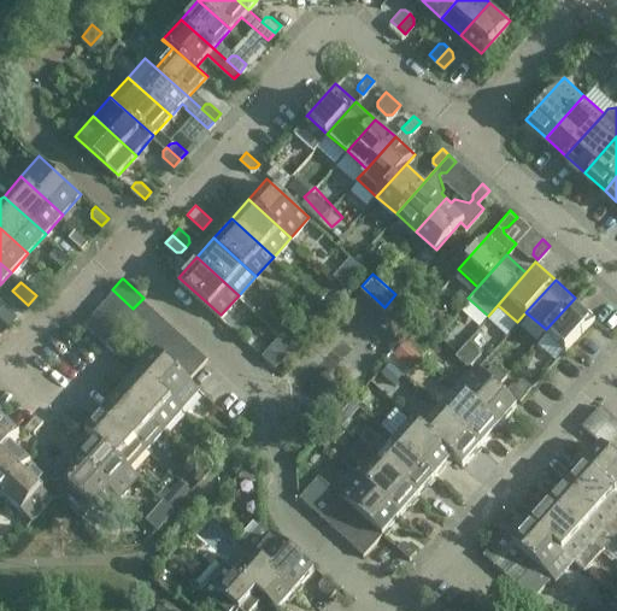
[(133,309),(112,289),(103,300),(124,319),(133,309)]
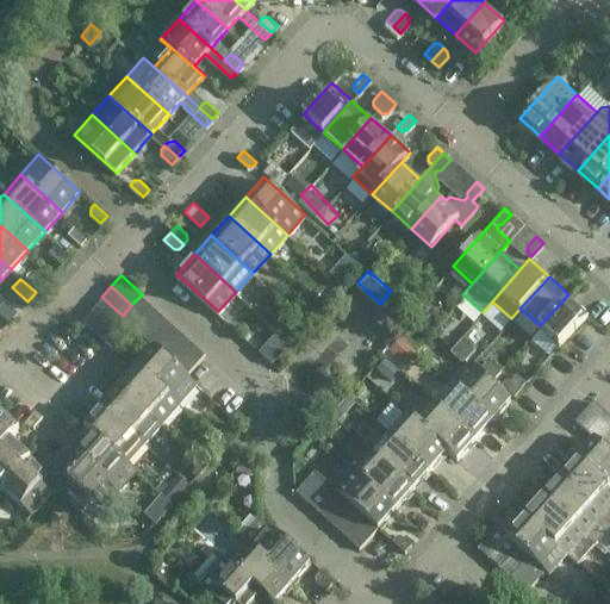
[(142,294),(131,305),(123,316),(134,325),(153,304),(142,294)]
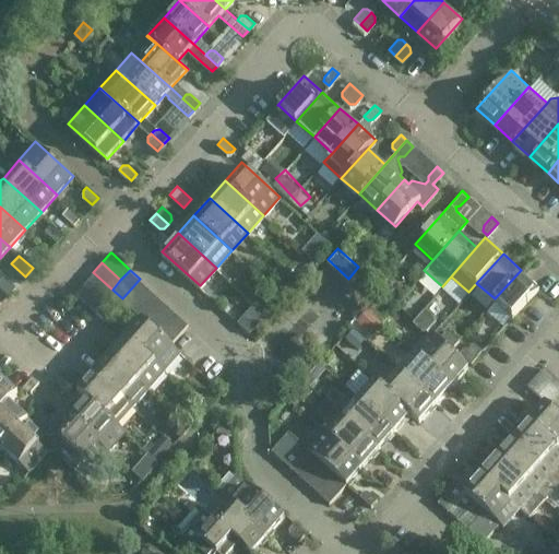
[(521,270),(495,298),(512,316),(539,286),(521,270)]
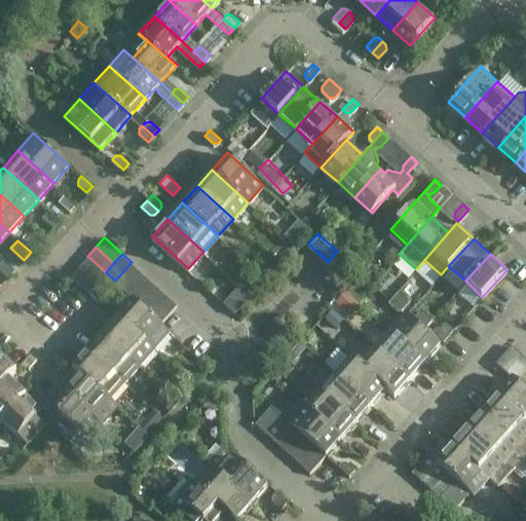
[(106,272),(87,256),(79,265),(97,282),(106,272)]
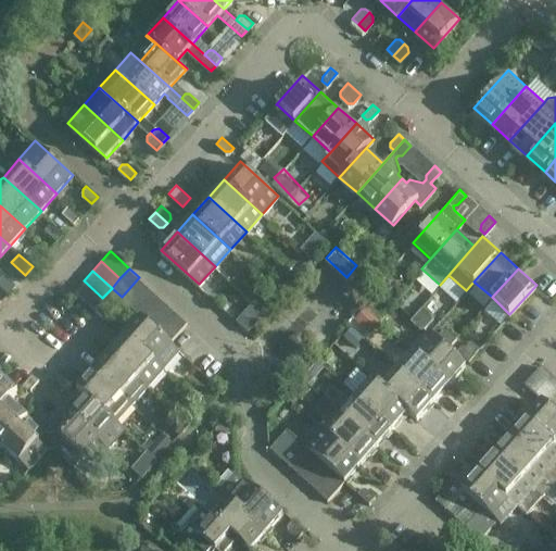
[(0,284),(9,292),(15,285),(2,273),(0,275),(0,284)]
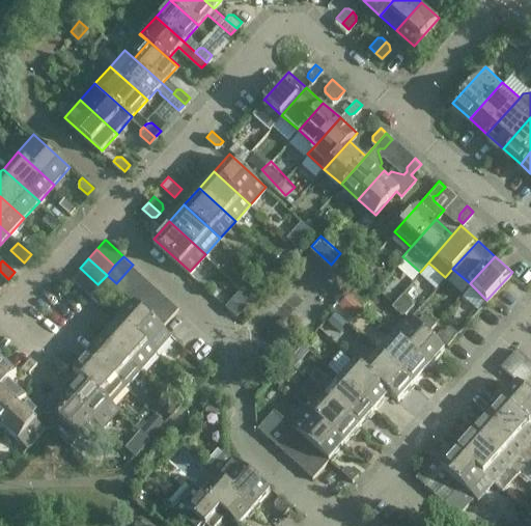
[(133,265),(116,283),(124,291),(141,273),(133,265)]
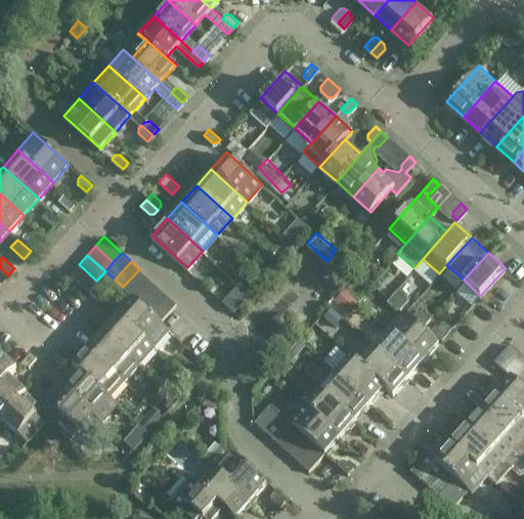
[(96,280),(79,264),(71,272),(89,289),(96,280)]
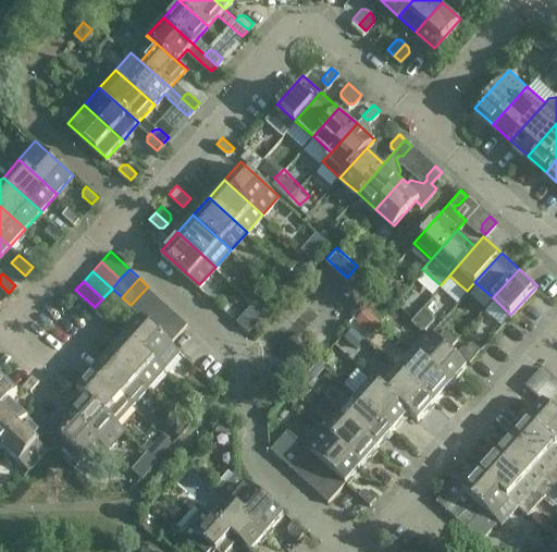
[(148,286),(131,305),(140,314),(158,294),(148,286)]
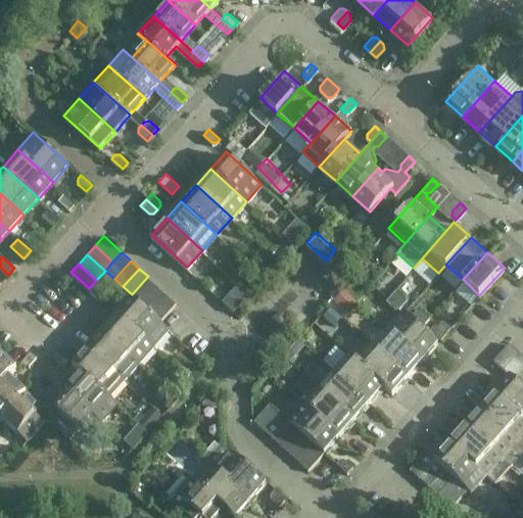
[(105,271),(96,280),(89,288),(98,297),(114,279),(105,271)]
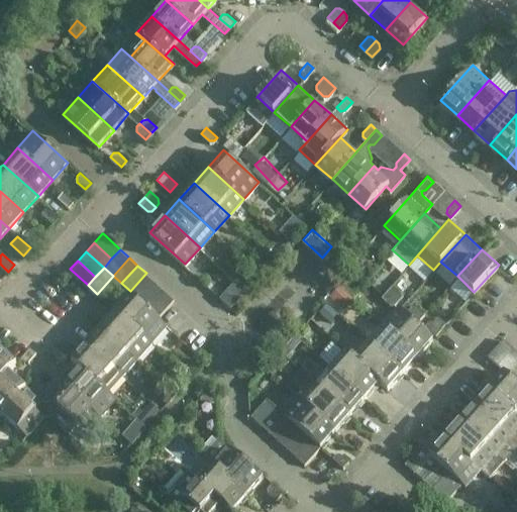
[(130,291),(131,292),(139,299),(156,281),(146,273),(130,291)]
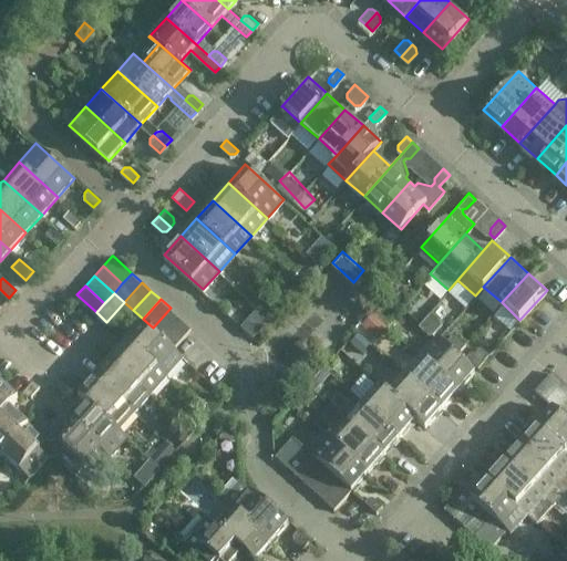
[(413,311),(421,319),(423,317),(429,311),(420,303),(413,311)]
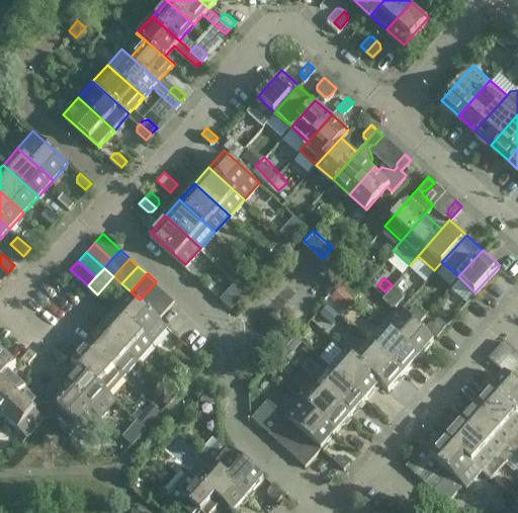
[(237,278),(224,294),(234,303),(247,286),(237,278)]
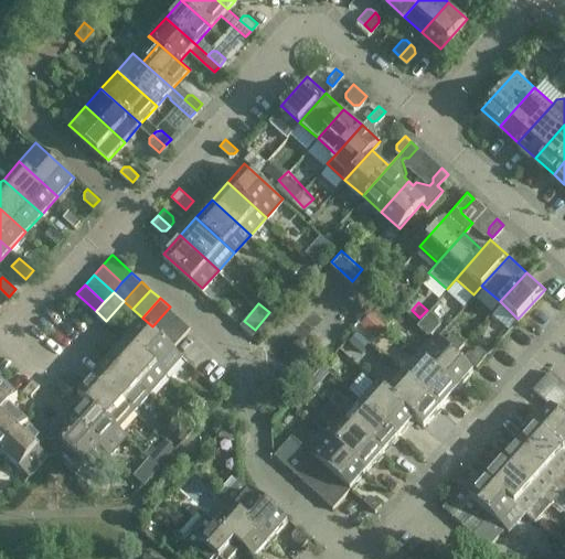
[(170,307),(152,326),(162,336),(180,316),(170,307)]
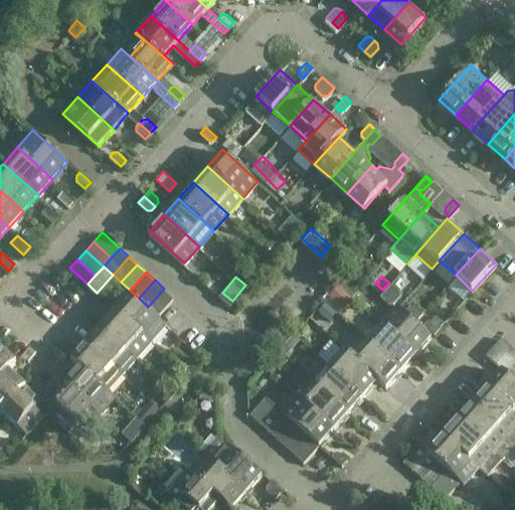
[(391,283),(390,284),(389,283),(384,288),(396,298),(399,295),(399,291),(391,283)]
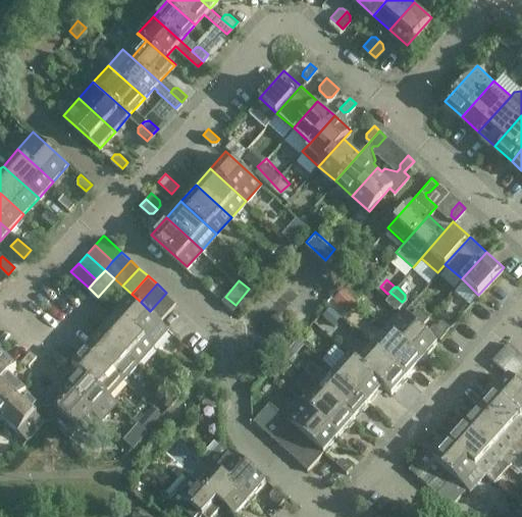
[(402,302),(389,292),(387,294),(388,295),(385,298),(394,306),(398,306),(402,302)]
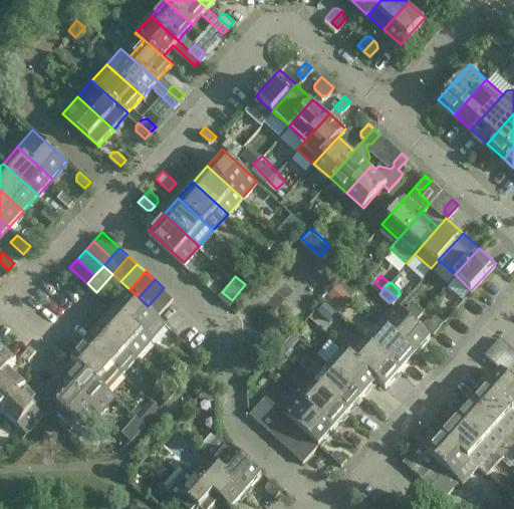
[(164,288),(148,306),(157,314),(173,296),(164,288)]
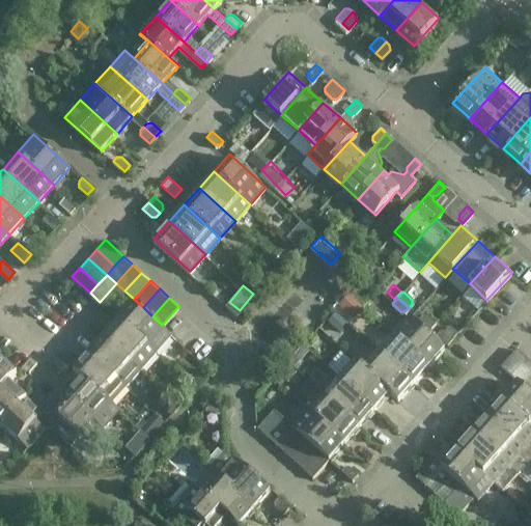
[(171,333),(162,325),(152,316),(143,307),(135,300),(118,317),(156,350),(171,333)]
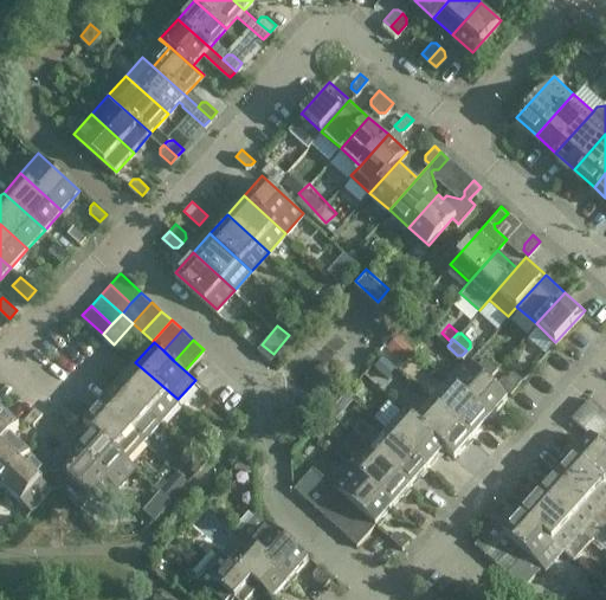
[(478,361),(491,373),(498,366),(488,356),(482,357),(478,361)]
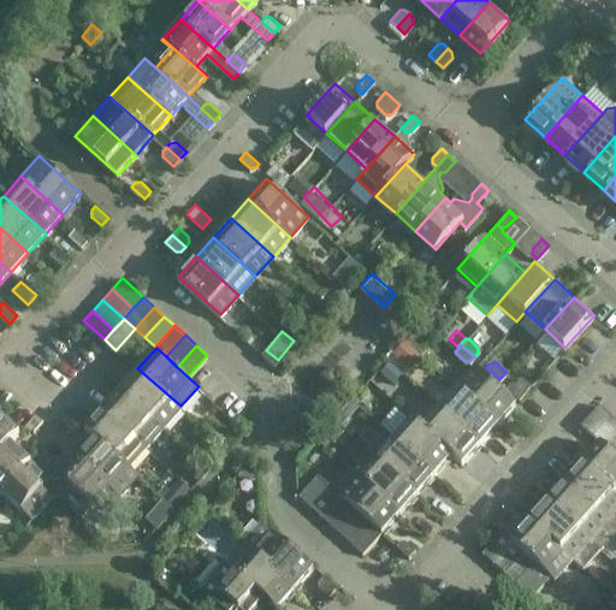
[(515,403),(473,365),(455,384),(498,422),(515,403)]
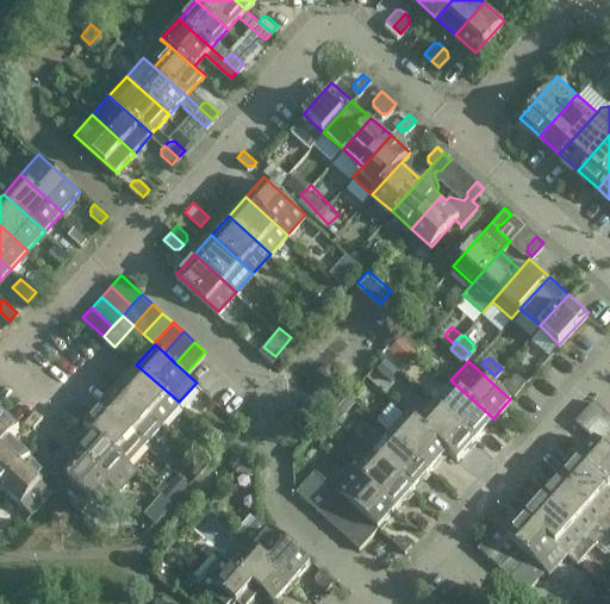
[(179,402),(136,365),(119,384),(161,421),(179,402)]
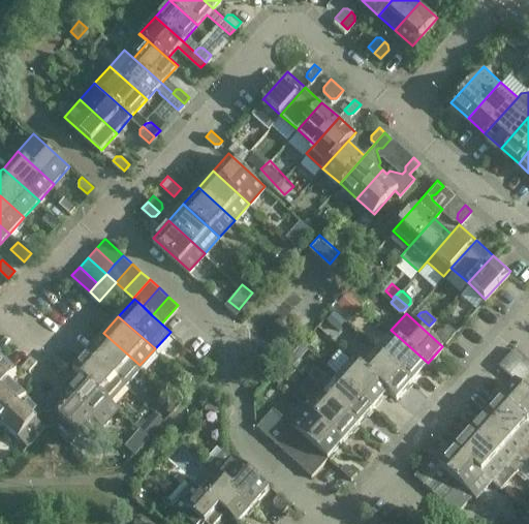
[(438,327),(435,331),(446,341),(452,335),(443,327),(438,327)]
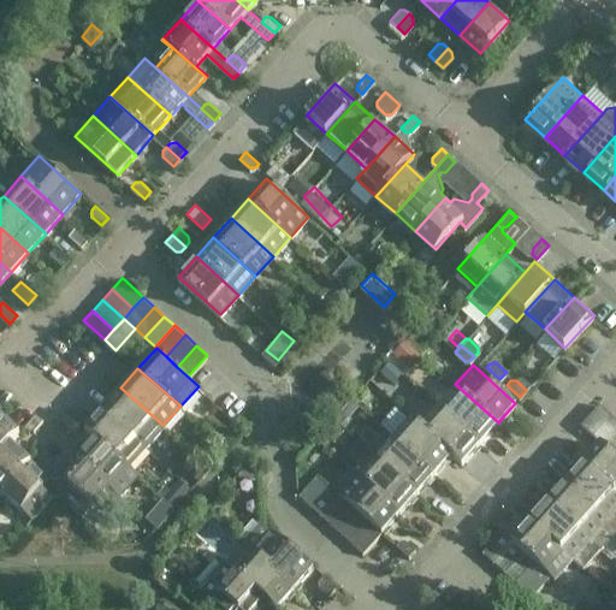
[(498,422),(455,384),(438,404),(480,442),(498,422)]
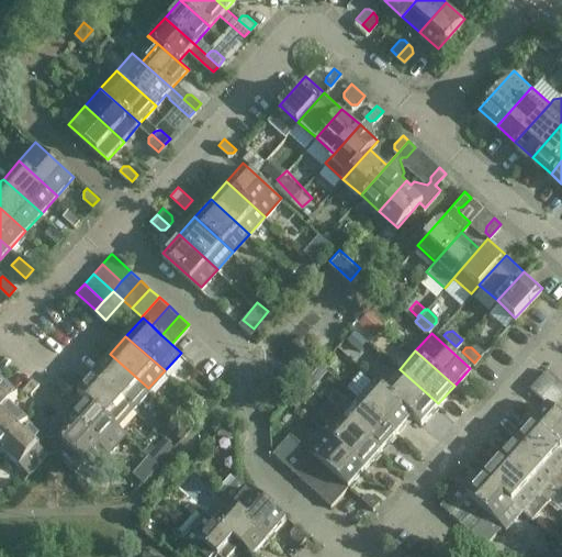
[(148,388),(110,354),(94,371),(133,407),(148,388)]
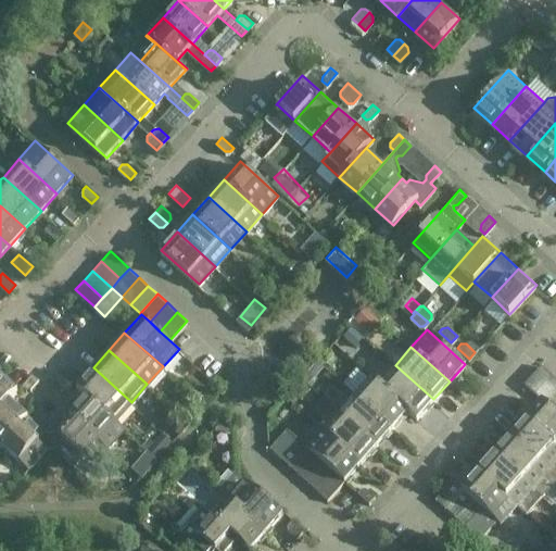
[(542,362),(523,382),(534,391),(552,372),(542,362)]
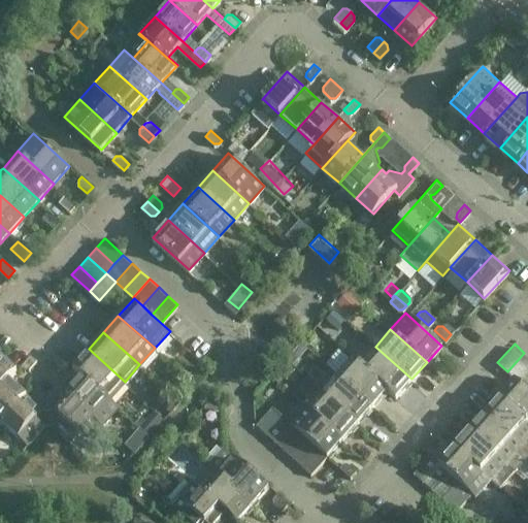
[(411,379),(375,347),(361,362),(352,355),(397,395),(411,379)]
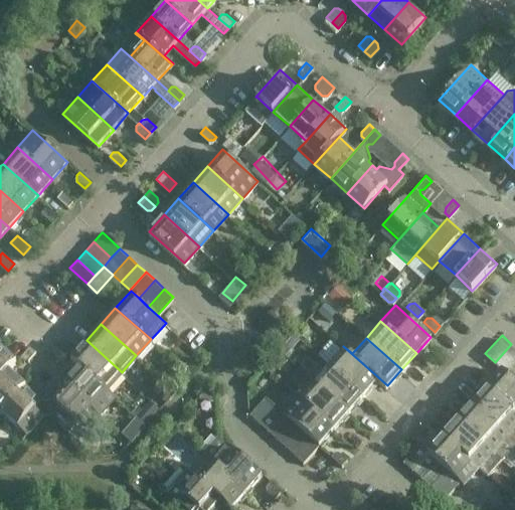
[(122,372),(87,340),(71,356),(116,396),(116,395),(108,387),(122,372)]
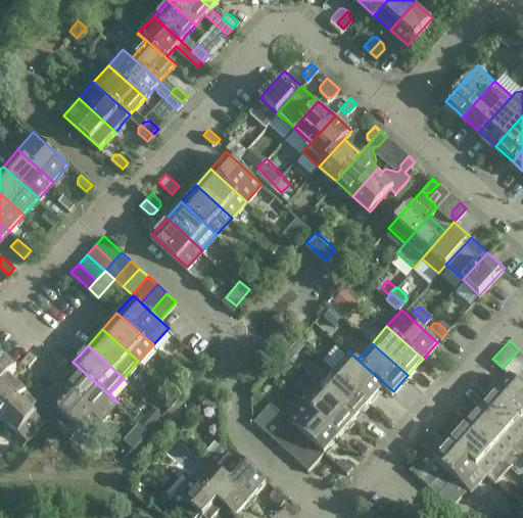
[(68,359),(57,348),(52,355),(61,363),(65,362),(68,359)]
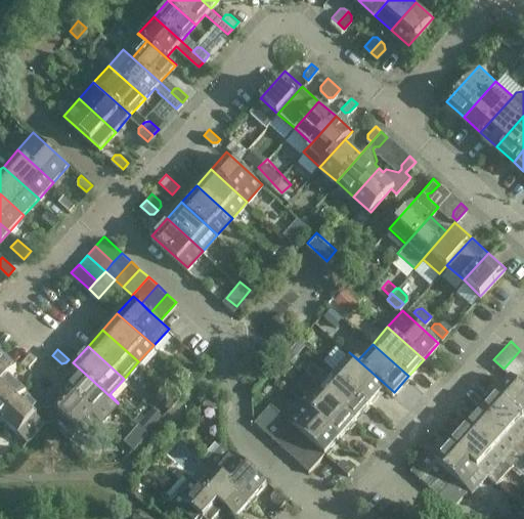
[(0,350),(0,383),(16,365),(0,350)]
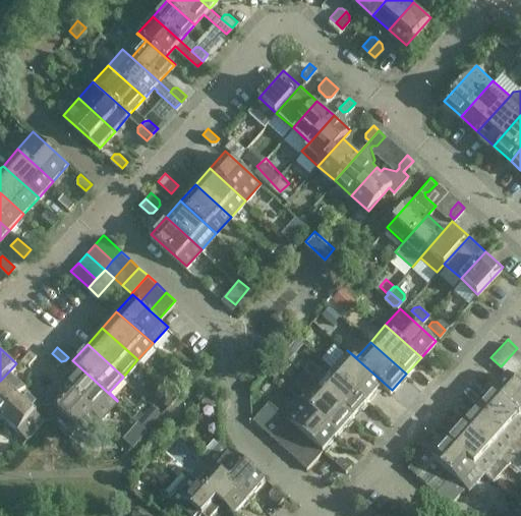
[(520,350),(517,348),(501,366),(508,373),(510,374),(520,361),(520,350)]
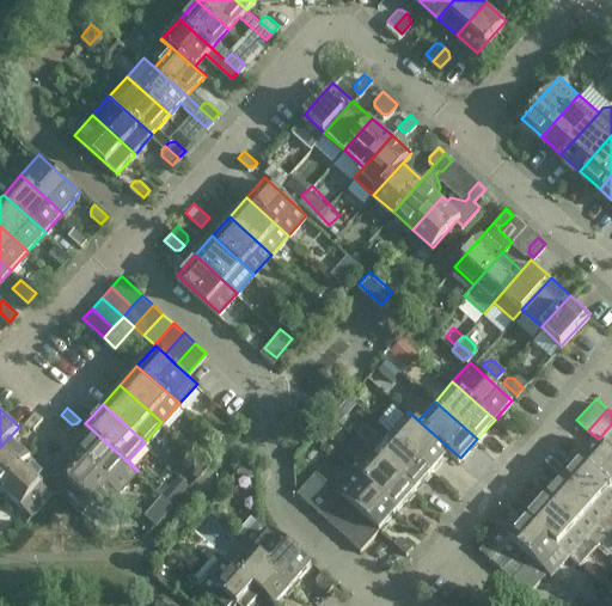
[(44,417),(36,410),(24,423),(29,427),(35,427),(44,417)]
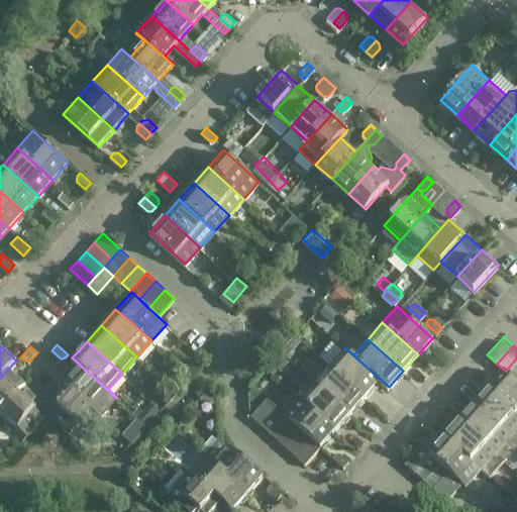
[(389,387),(344,347),(329,365),(365,396),(379,380),(388,388),(389,387)]
